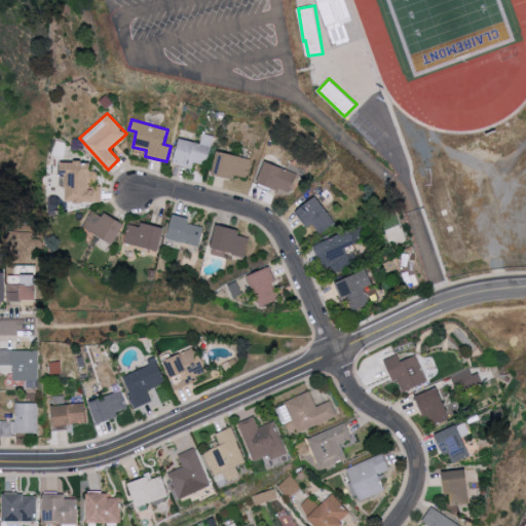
[(201,142),(179,139),(175,165),(193,168),(194,162),(210,164),(214,135),(202,134),(201,142)]
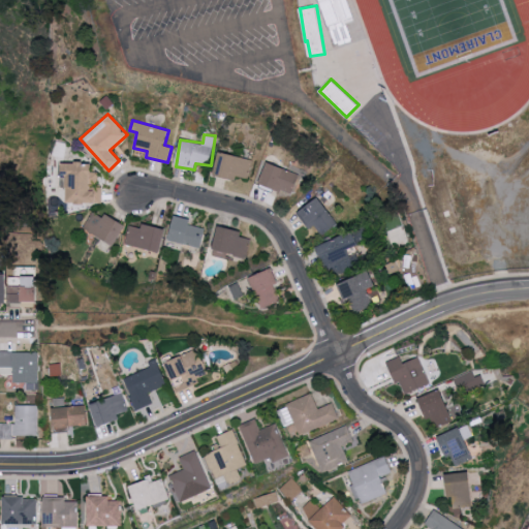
[(53,154),(65,157),(68,142),(57,138),(53,154)]
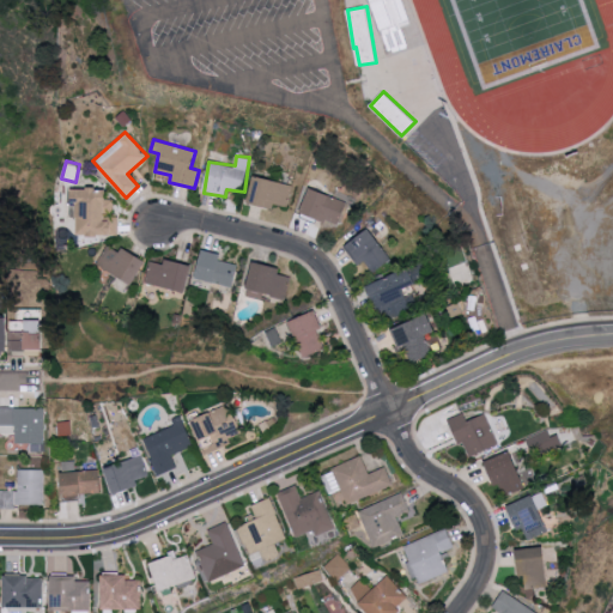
[(286,206),(292,184),(255,175),(249,202),(275,208),(277,204),(286,206)]
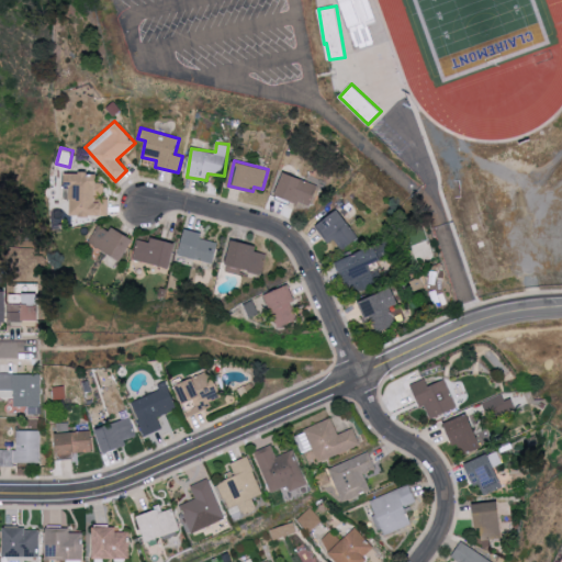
[(109,214),(109,201),(98,201),(98,193),(105,192),(105,182),(100,182),(100,172),(70,172),(71,215),(109,214)]
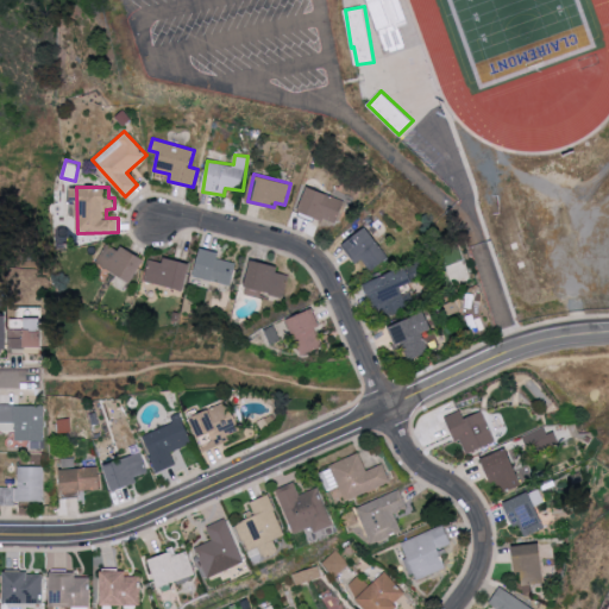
[(345,200),(308,187),(300,209),(337,224),(345,200)]
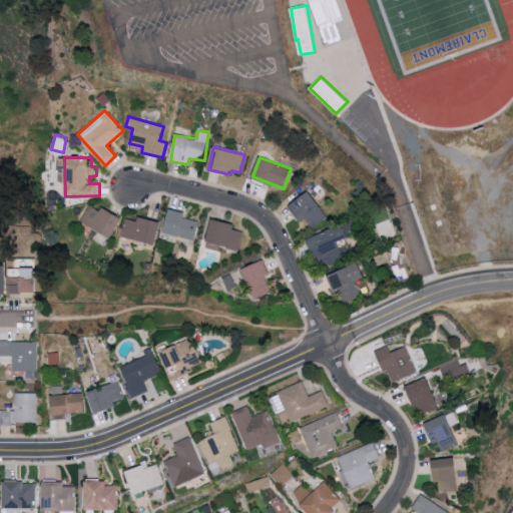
[(306,217),(312,227),(327,218),(311,191),(289,204),(299,222),(306,217)]
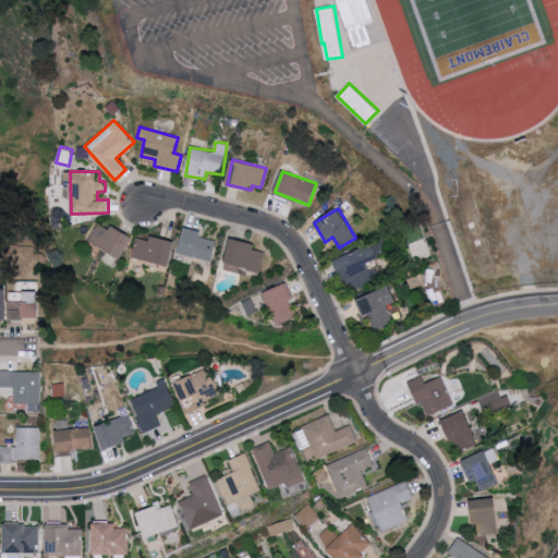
[(134,237),(112,225),(110,229),(98,222),(88,241),(122,258),(134,237)]
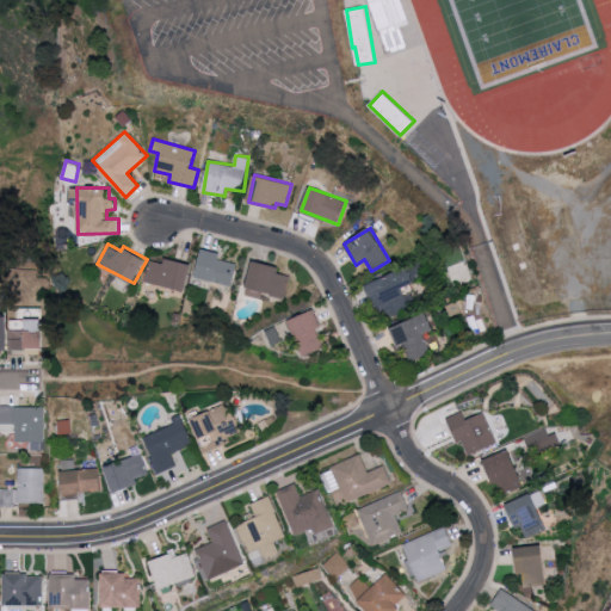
[(233,287),(238,264),(220,259),(221,253),(203,248),(196,277),(233,287)]
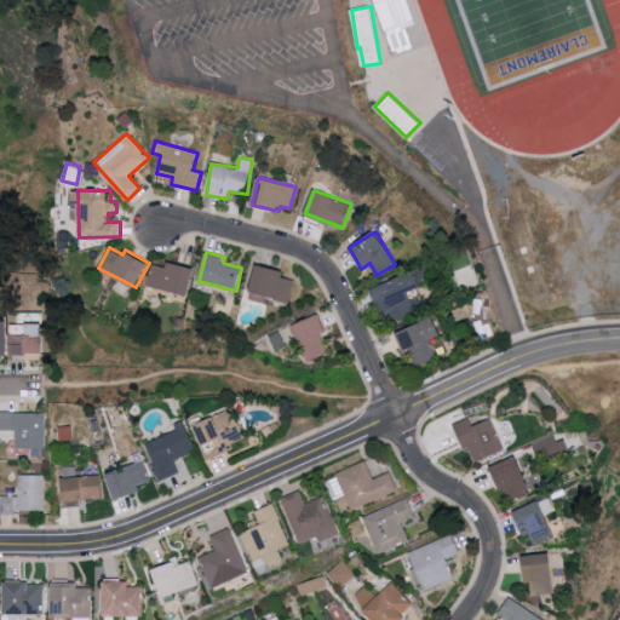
[(153,263),(147,285),(188,296),(195,268),(170,260),(167,268),(153,263)]
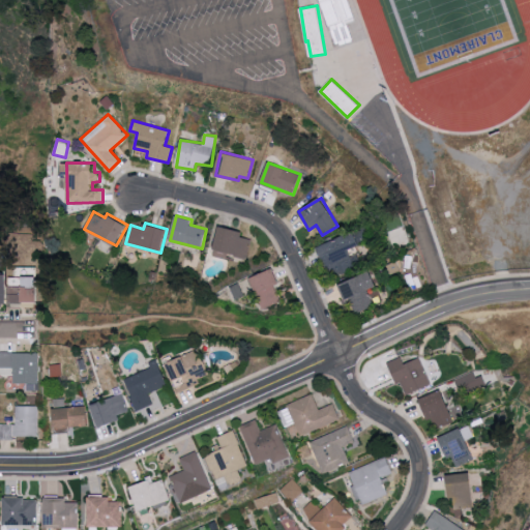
[(251,238),(241,236),(243,231),(219,225),(213,251),(222,252),(246,258),(251,238)]
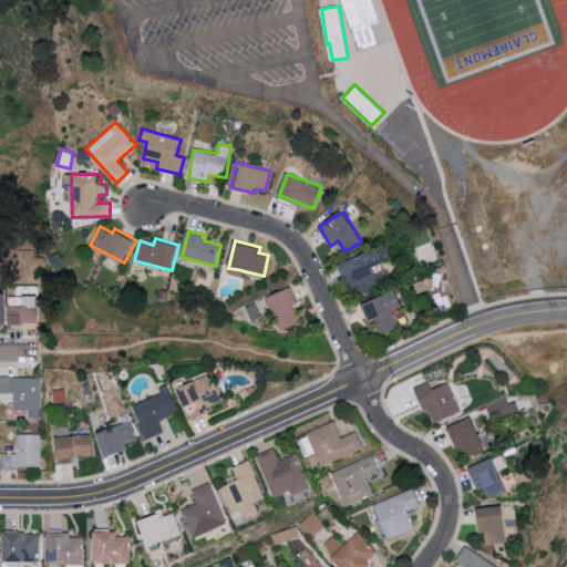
[(385,263),(380,248),(342,261),(354,296),(384,285),(380,274),(377,275),(373,267),(385,263)]
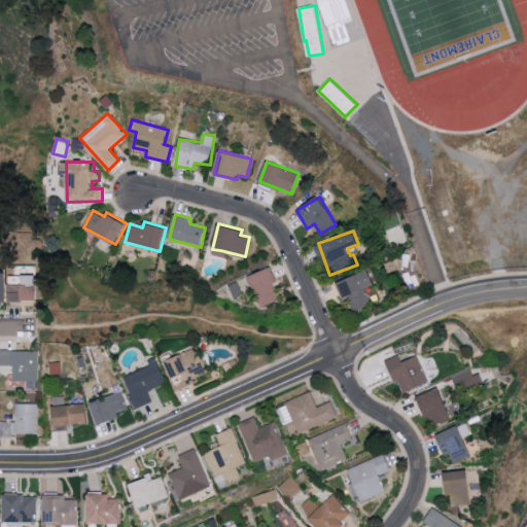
[(262,307),(280,300),(274,284),(279,282),(273,267),(250,276),(262,307)]
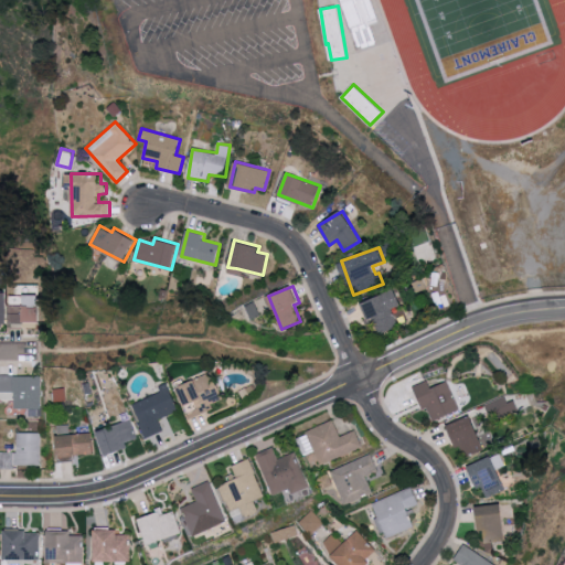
[(392,309),(402,305),(395,289),(361,304),(368,320),(373,318),(379,334),(398,327),(392,309)]
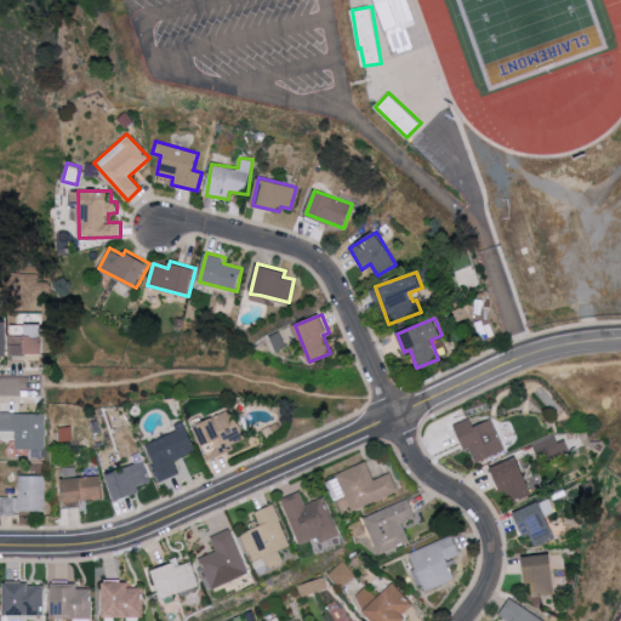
[(195,425),(210,460),(235,449),(233,444),(246,438),(234,409),(195,425)]
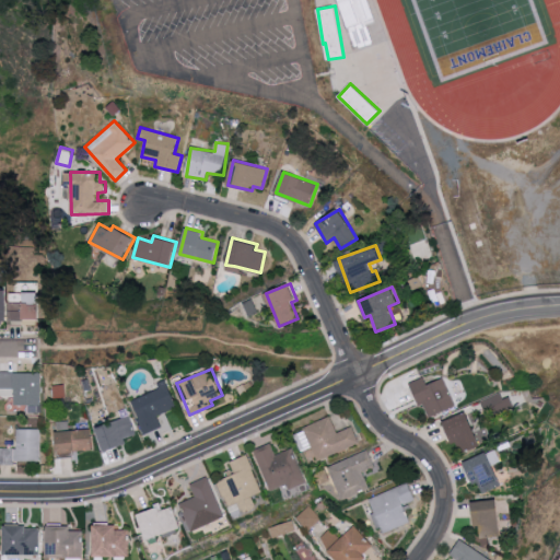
[(0,395),(12,395),(12,405),(41,405),(41,372),(0,371),(0,395)]
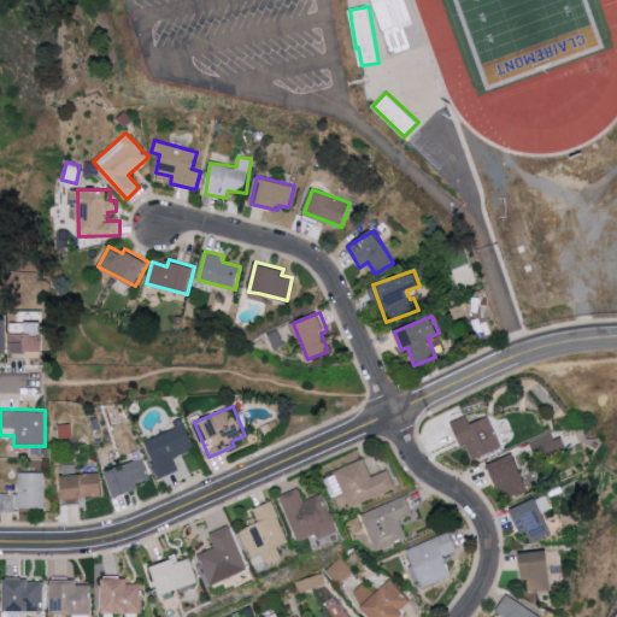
[(503,448),(489,416),(471,423),(468,415),(453,421),(470,462),(503,448)]
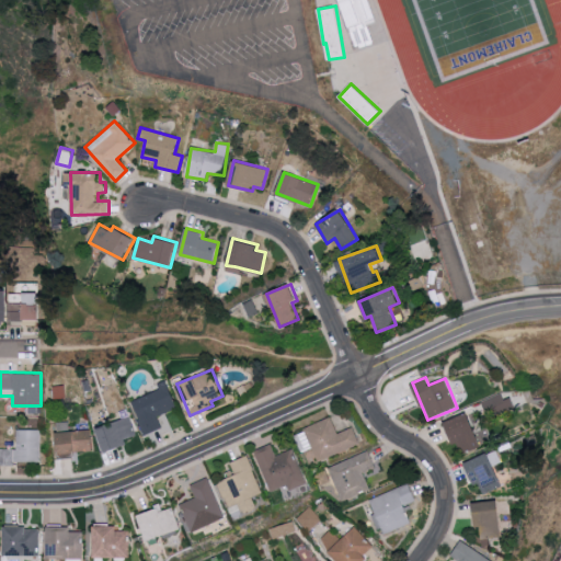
[(142,435),(162,428),(158,415),(176,410),(170,386),(132,398),(142,435)]
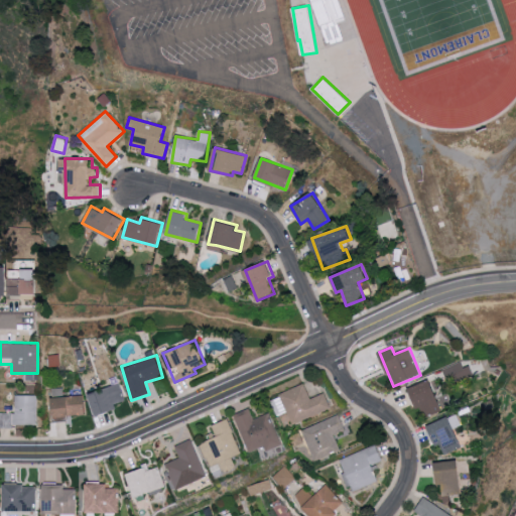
[(470,365),(465,368),(461,361),(444,370),(453,386),(475,375),(470,365)]
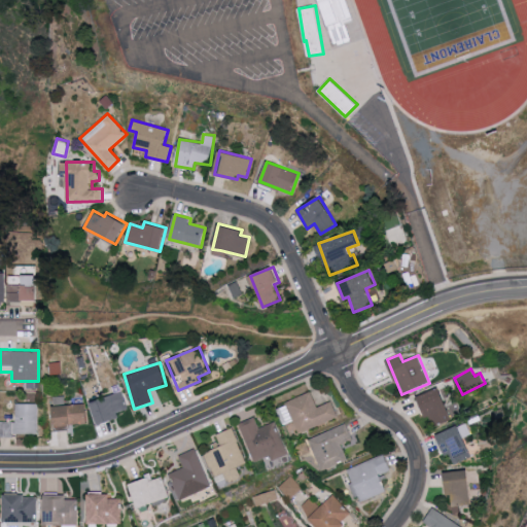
[(431,426),(452,419),(441,388),(420,395),(431,426)]
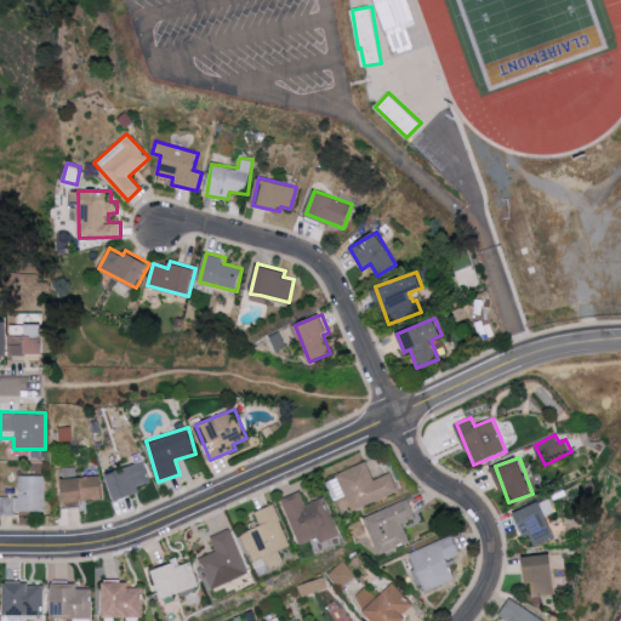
[(118,501),(142,491),(140,485),(151,482),(143,461),(107,476),(118,501)]
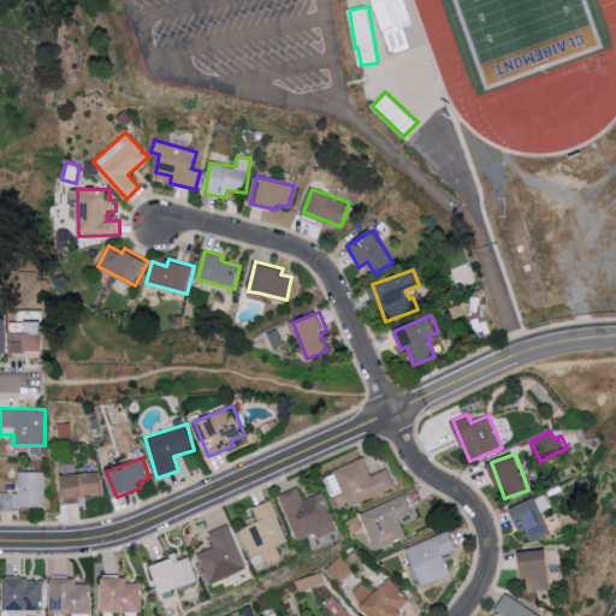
[(332,469),(348,507),(396,487),(388,468),(371,475),(363,457),(332,469)]
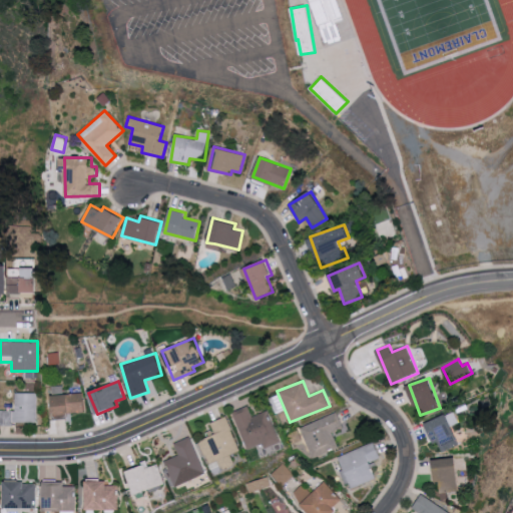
[(51,397),(54,418),(86,412),(82,391),(51,397)]
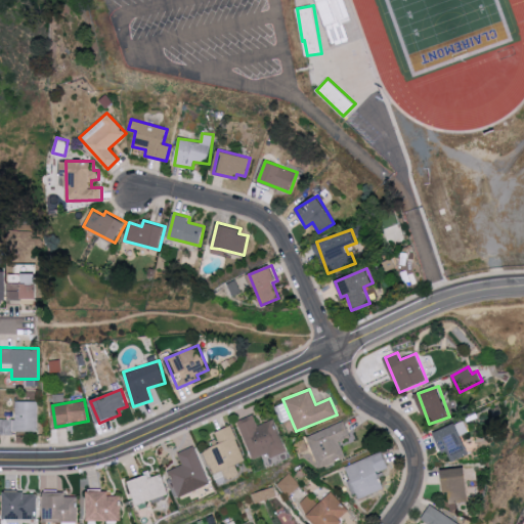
[(37,401),(15,400),(14,419),(0,419),(0,431),(37,433),(37,401)]
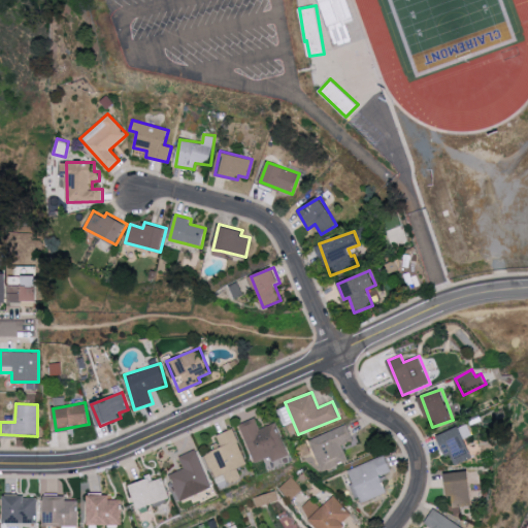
[(239,424),(254,463),(271,456),(273,461),(289,455),(276,422),(259,429),(255,418),(239,424)]
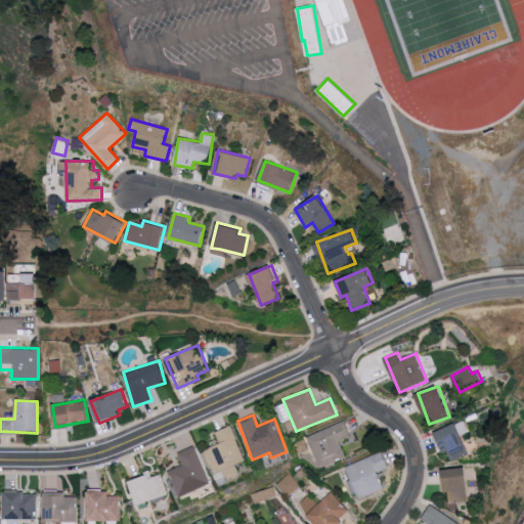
[(319,468),(346,457),(340,441),(351,437),(344,421),(306,436),(319,468)]
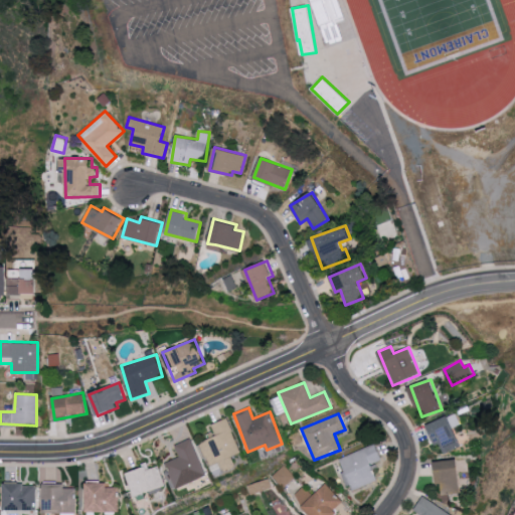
[(427,424),(436,446),(440,444),(444,453),(461,446),(450,415),(427,424)]
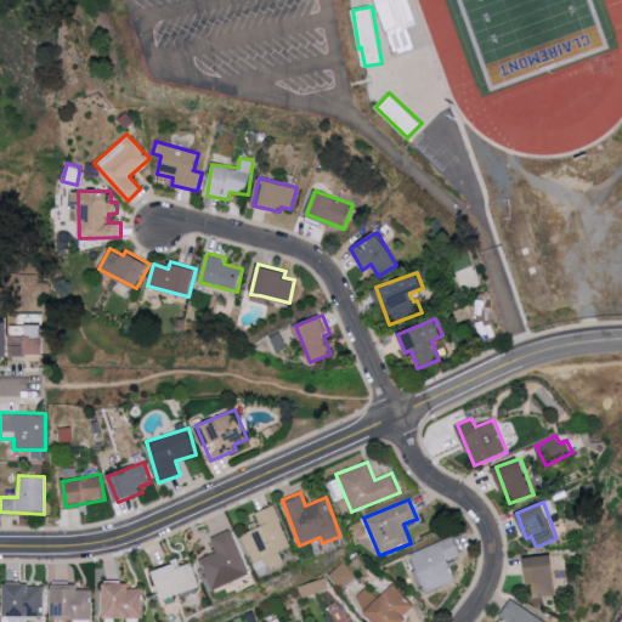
[(256,513),(261,527),(242,535),(253,564),(267,559),(271,569),(286,563),(282,552),(290,548),(276,505),(256,513)]
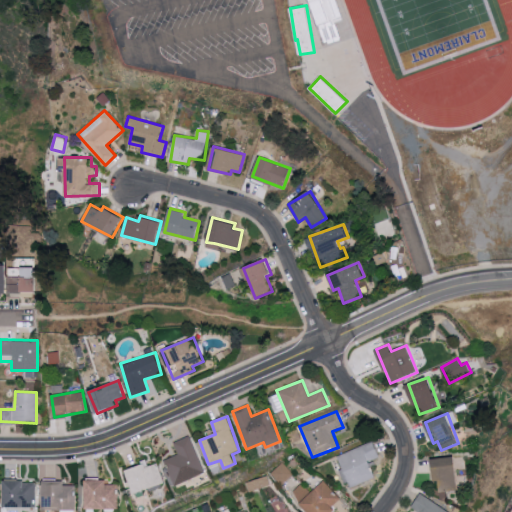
[(175,485),(205,473),(190,435),(173,442),(178,454),(165,459),(175,485)]
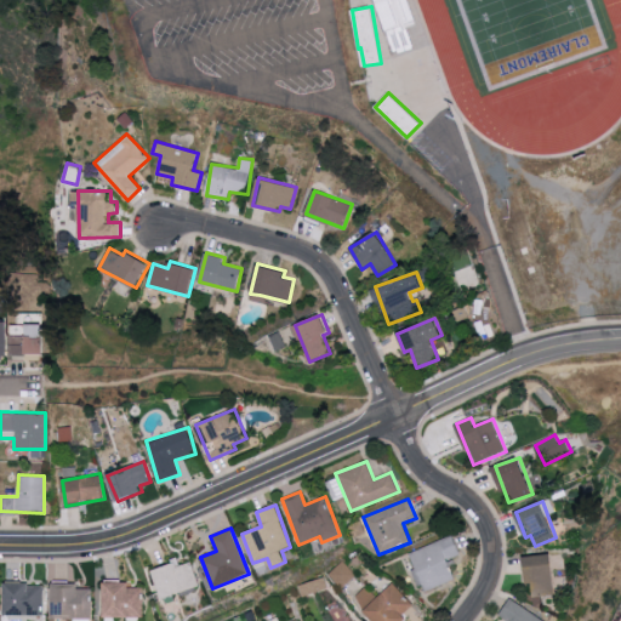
[(460,554),(451,535),(409,552),(425,591),(455,579),(446,559),(460,554)]
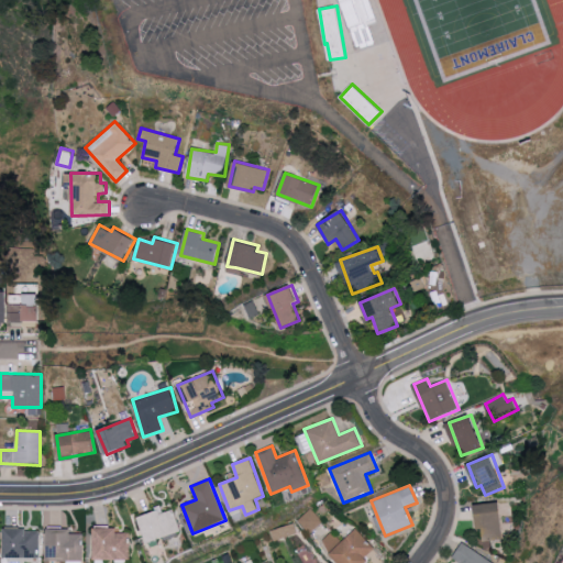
[(489,539),(504,539),(503,503),(477,504),(477,529),(482,529),(483,542),(489,542),(489,539)]
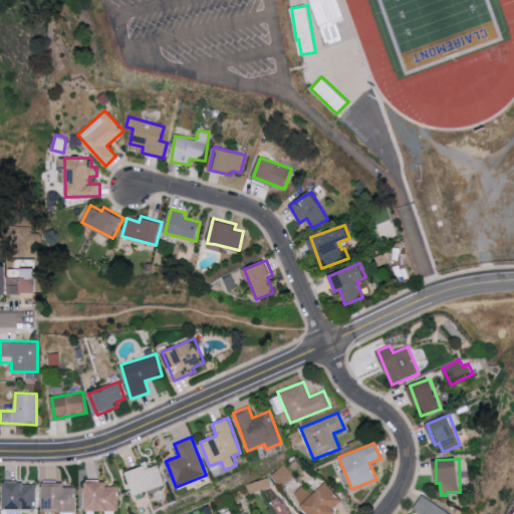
[(166,485),(159,465),(150,468),(148,463),(125,471),(135,496),(166,485)]
